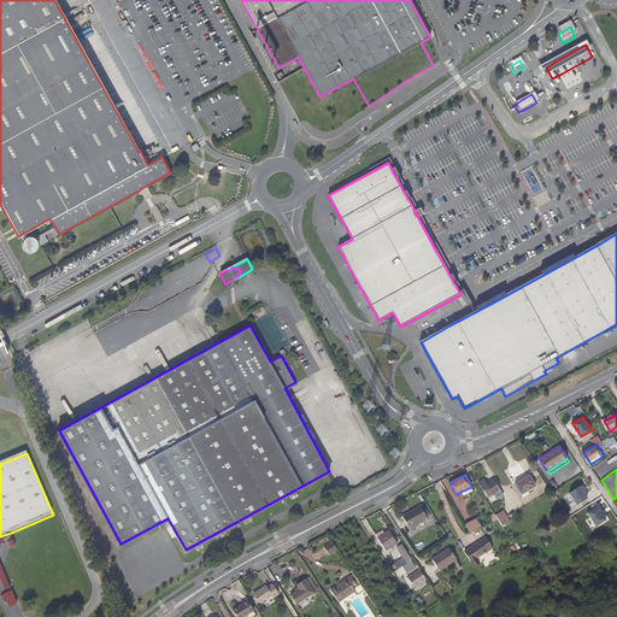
[(522,494),(527,491),(535,486),(529,476),(516,483),(522,494)]
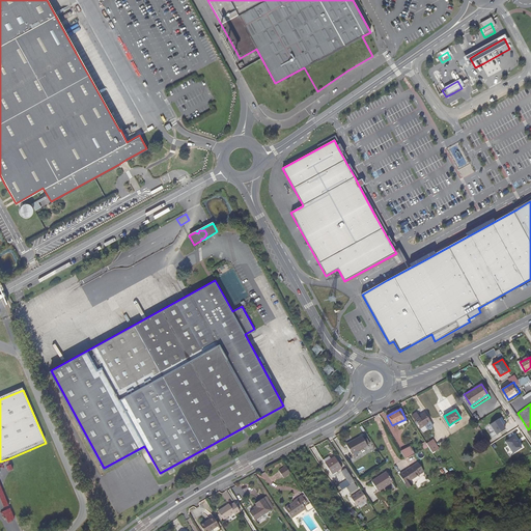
[(431,422),(429,420),(426,414),(425,412),(419,416),(416,413),(412,415),(416,421),(415,422),(418,427),(419,427),(420,428),(424,425),(427,429),(432,424),(430,422),(431,422)]
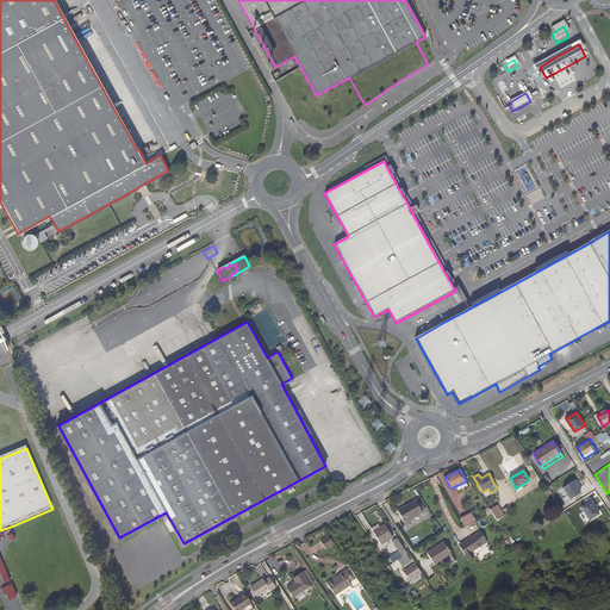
[(565,503),(580,493),(573,481),(558,491),(565,503)]
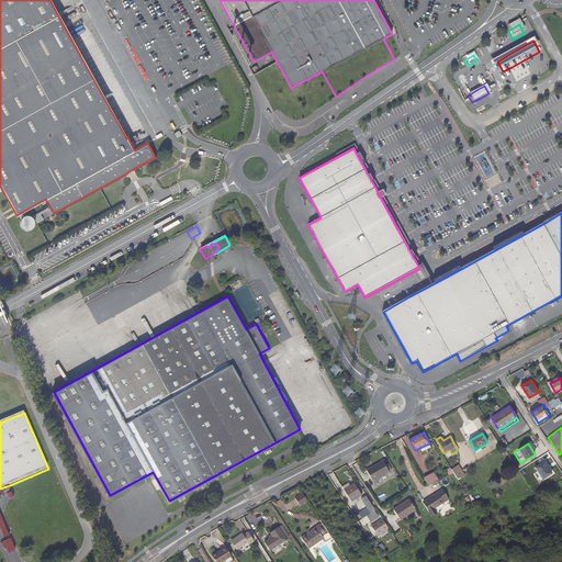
[(372,481),(381,476),(389,472),(389,471),(392,470),(389,463),(385,465),(383,461),(367,470),(372,481)]
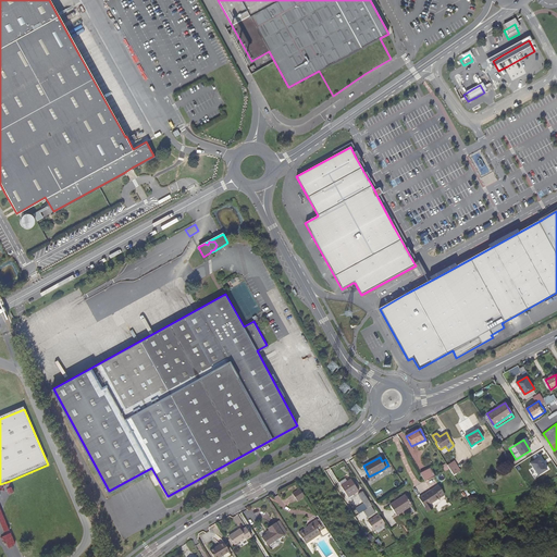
[(539,458),(530,463),(537,475),(546,470),(544,466),(543,466),(541,462),(542,462),(539,458)]
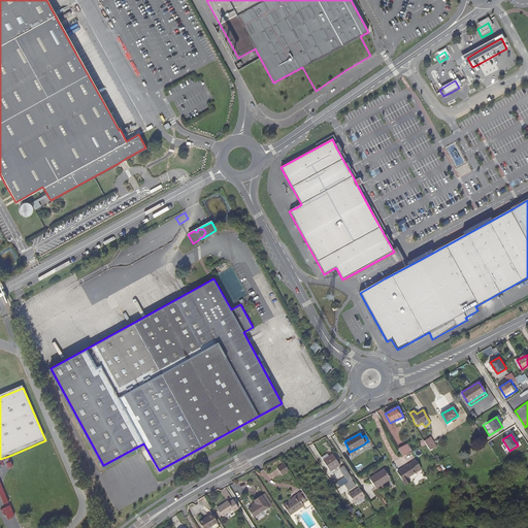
[(433,440),(426,444),(430,451),(436,446),(433,440)]
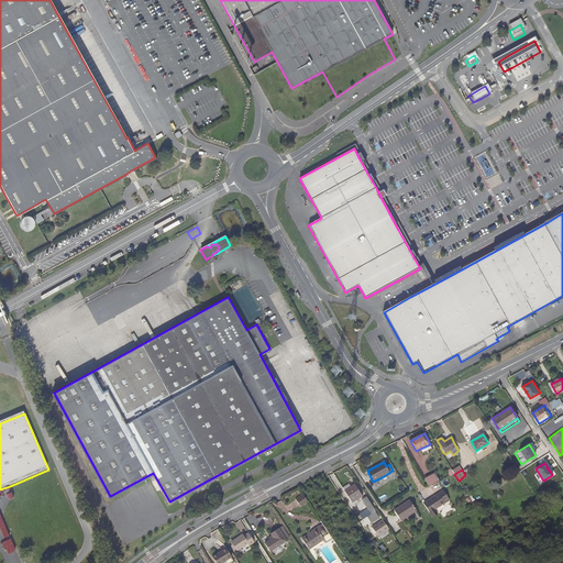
[(439,482),(434,474),(426,478),(430,486),(439,482)]
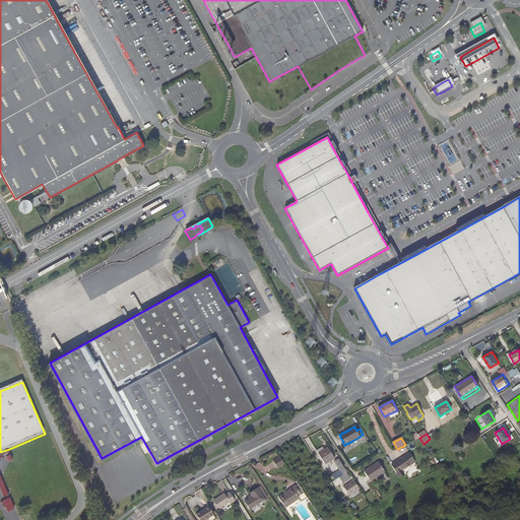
[(316,450),(318,453),(327,448),(325,445),(316,450)]
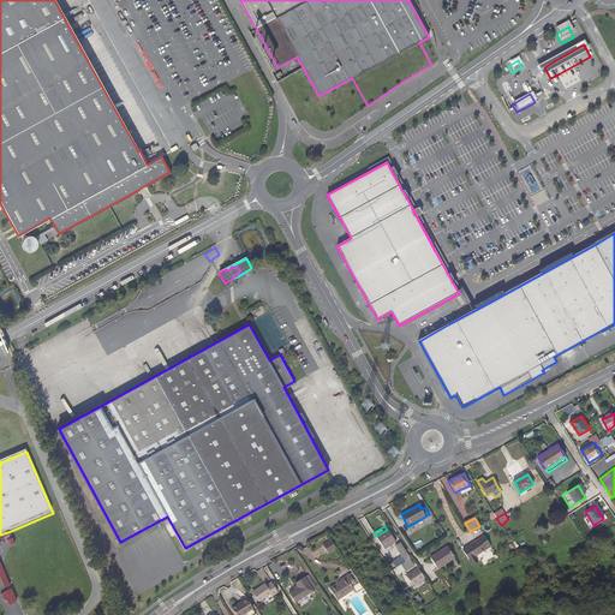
[(387,530),(376,536),(384,549),(395,542),(387,529),(387,530)]
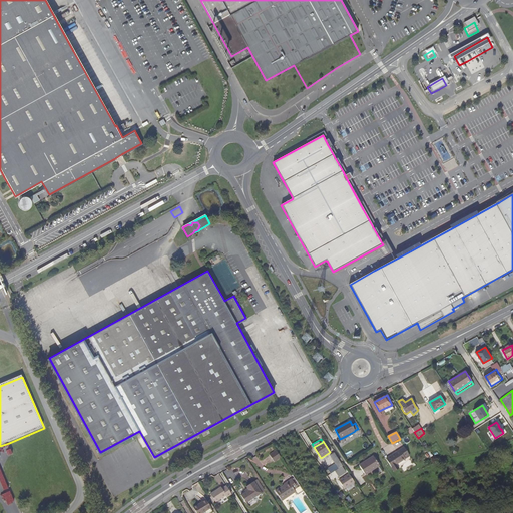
[(386,459),(394,471),(399,468),(397,464),(410,456),(404,447),(386,459)]
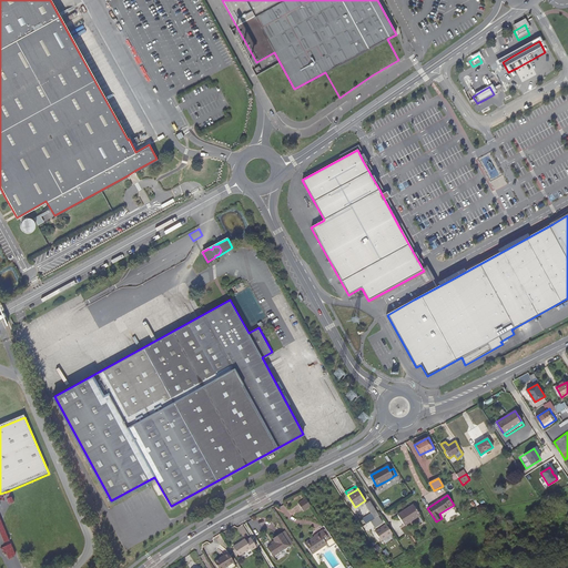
[(311,506),(305,498),(298,503),(303,510),(311,506)]
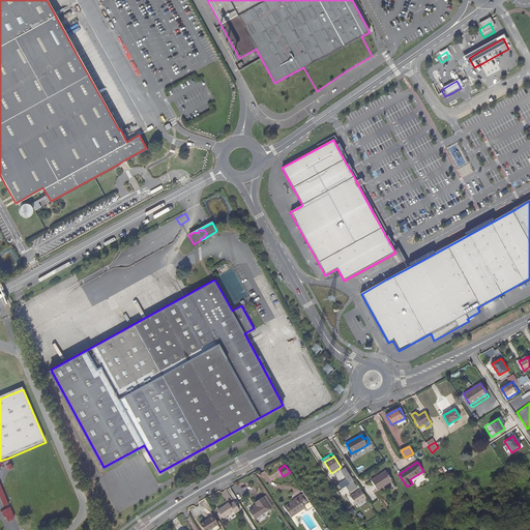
[(345,467),(341,470),(346,479),(351,476),(345,467)]
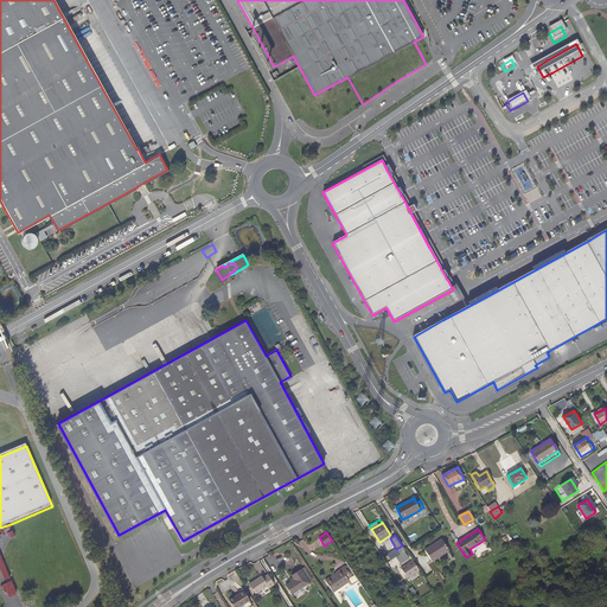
[(425,550),(429,556),(432,561),(449,551),(441,540),(425,550)]
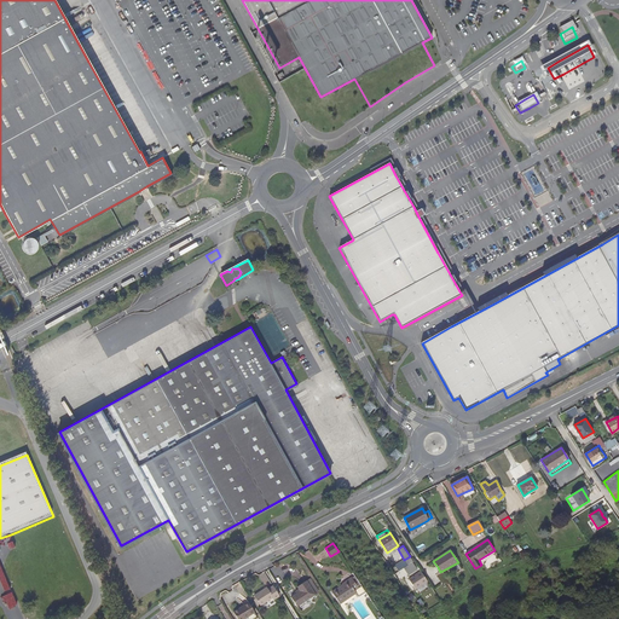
[(428,582),(421,572),(409,579),(416,589),(428,582)]
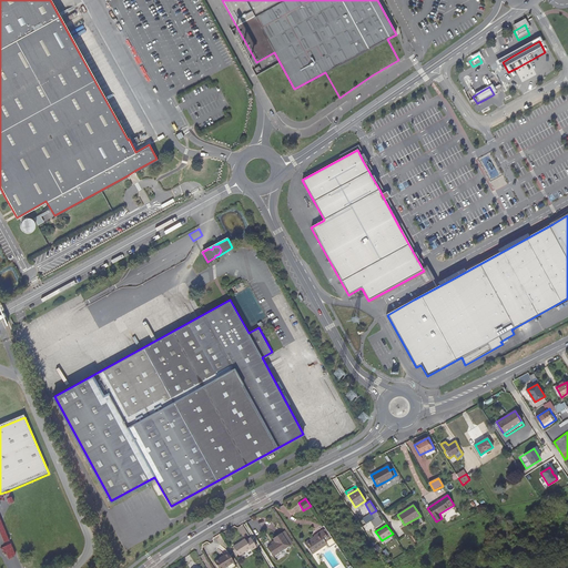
[(560,540),(567,536),(567,529),(567,528),(557,531),(560,540)]
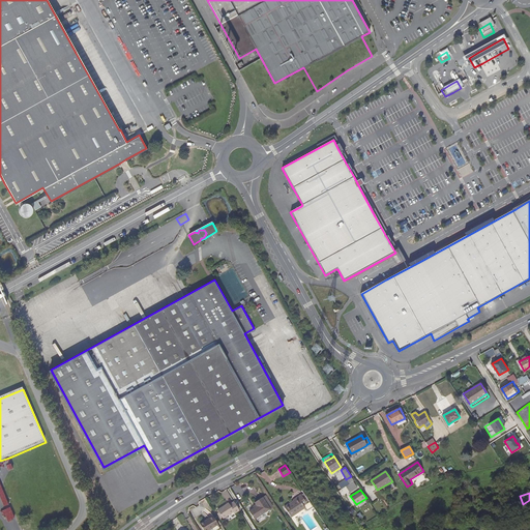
[(304,505),(307,503),(301,495),(293,500),(294,500),(285,507),(291,517),(305,507),(304,505)]
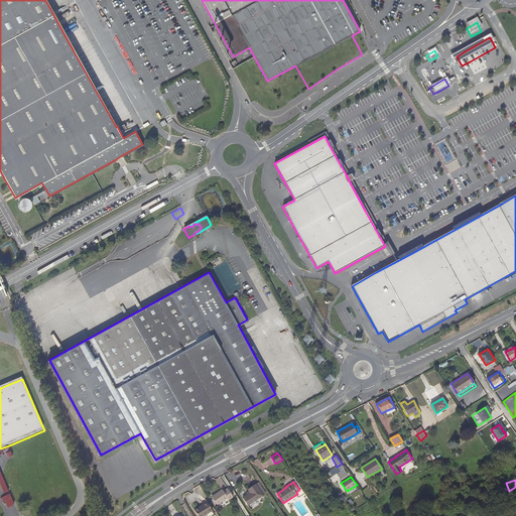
[(247,489),(248,491),(250,493),(247,496),(243,498),(248,506),(263,495),(256,484),(247,489)]
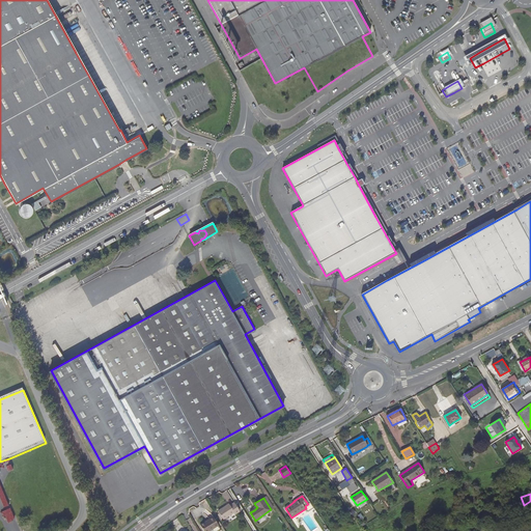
[(240,511),(234,502),(229,505),(228,504),(218,510),(223,520),(234,512),(235,514),(240,511)]
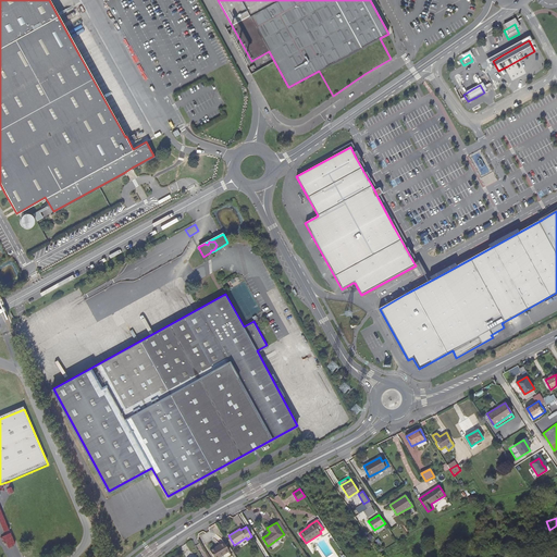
[(213,556),(219,556),(230,552),(223,542),(220,544),(210,551),(213,556)]
